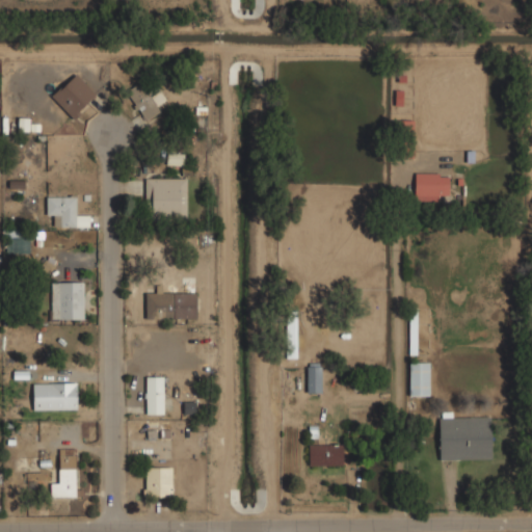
[(91,98),(85,91),(89,88),(74,73),(50,96),(71,117),(91,98)]
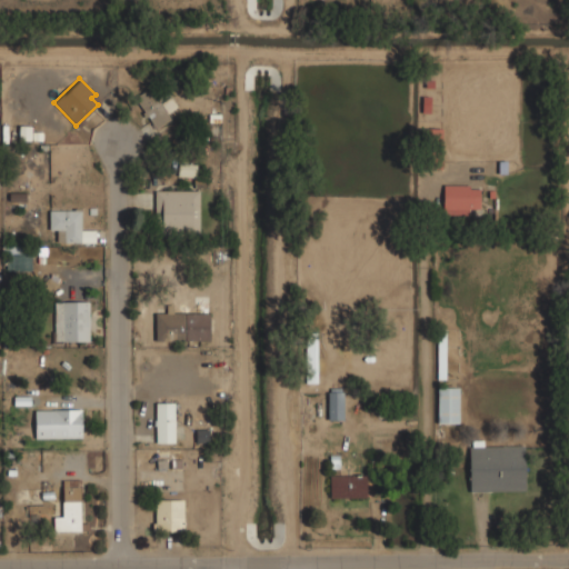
[(143,88),(132,111),(163,125),(175,102),(143,88)]
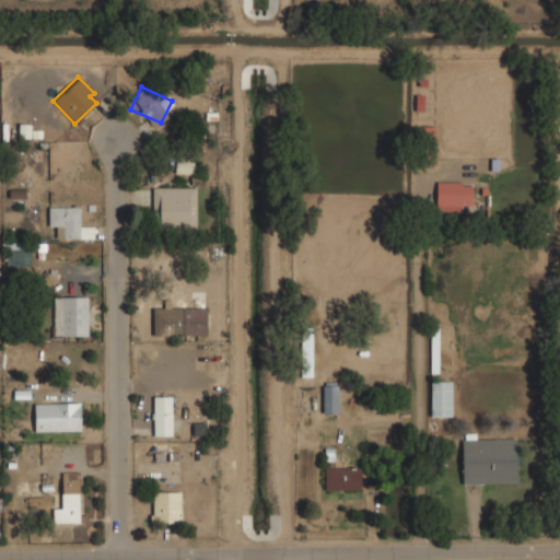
[(18,138),(39,138),(39,125),(18,125),(18,138)]
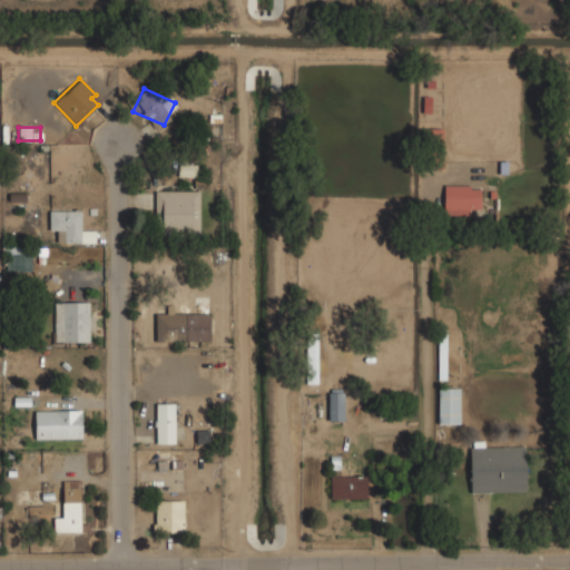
[(443,214),(480,214),(480,186),(443,186),(443,214)]
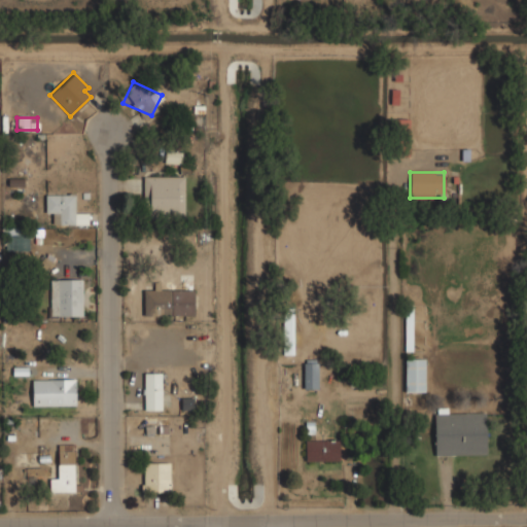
[(184,176),(145,176),(145,216),(184,216),(184,176)]
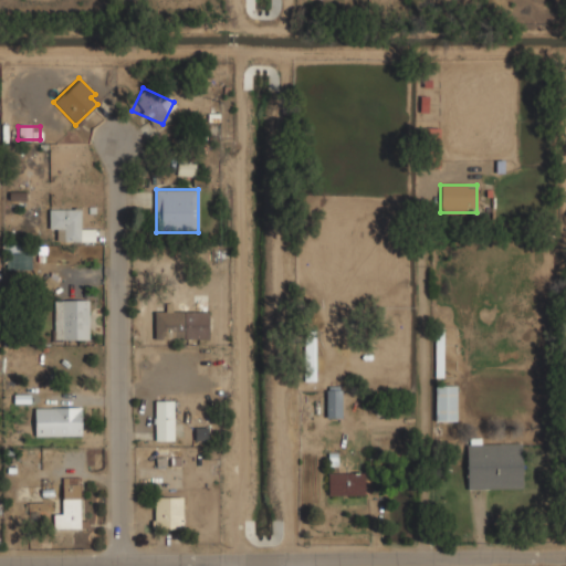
[(82,208),(49,208),(49,229),(59,229),(59,241),(94,241),(94,230),(82,230),(82,208)]
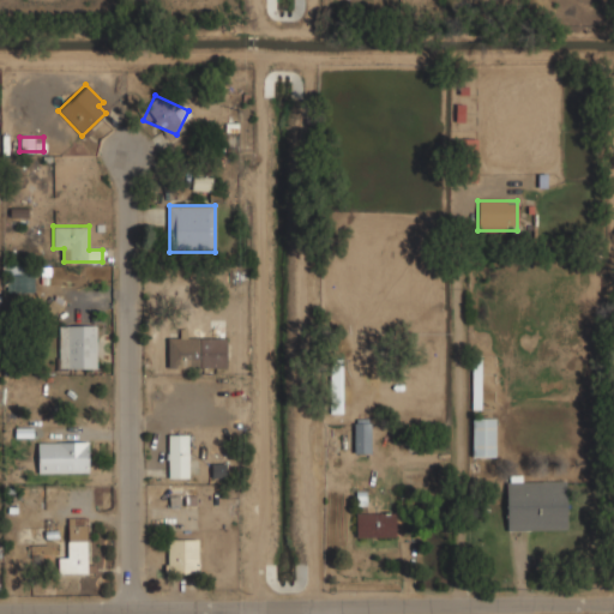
[(31,290),(31,265),(6,265),(6,290),(31,290)]
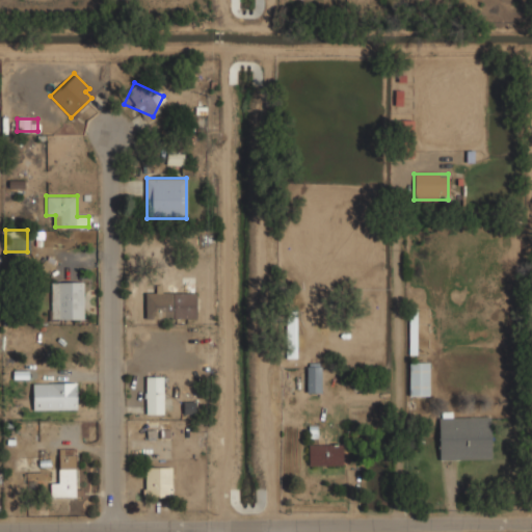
[(144,292),(144,320),(196,319),(195,275),(174,276),(174,292),(144,292)]
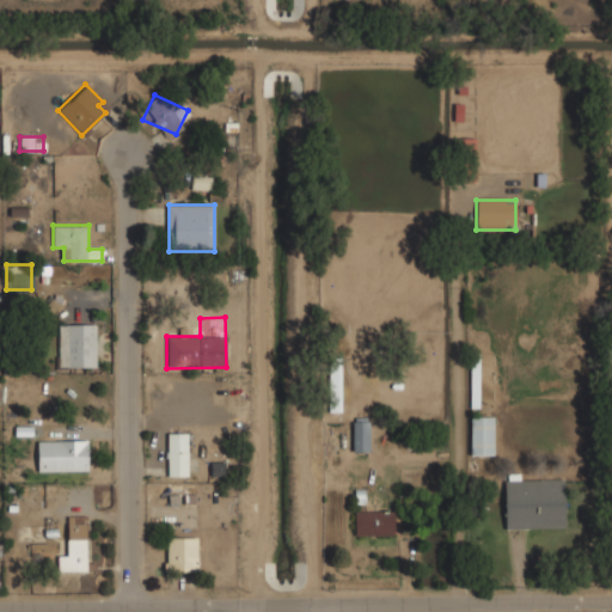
[(57,367),(95,367),(95,323),(57,323),(57,367)]
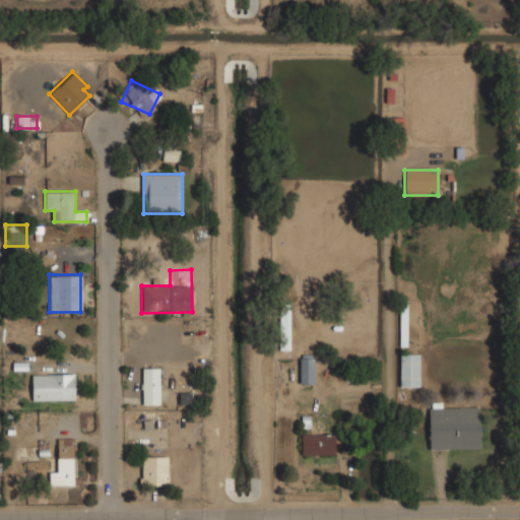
[(288,349),(288,309),(279,309),(279,349),(288,349)]
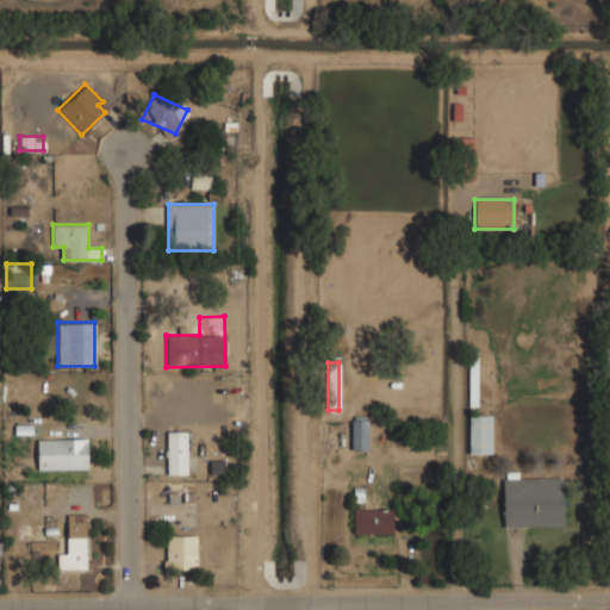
[(468,454),(491,454),(491,415),(468,415),(468,454)]
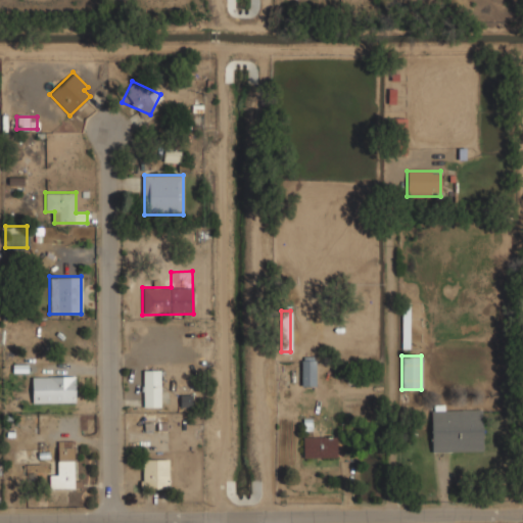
[(300,357),(300,386),(316,386),(316,357),(300,357)]
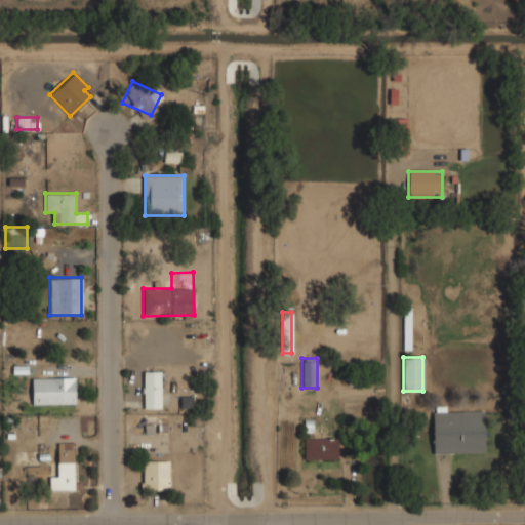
[(161,371),(142,371),(142,408),(161,408),(161,371)]
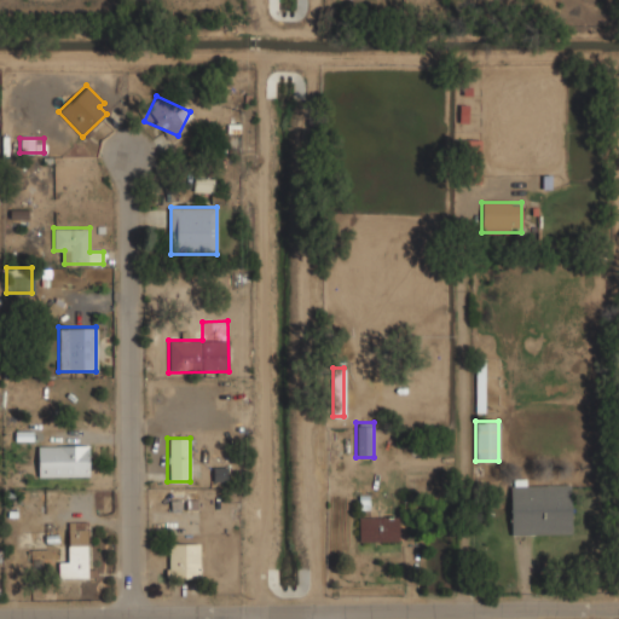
[(36,476),(90,476),(90,444),(36,444),(36,476)]
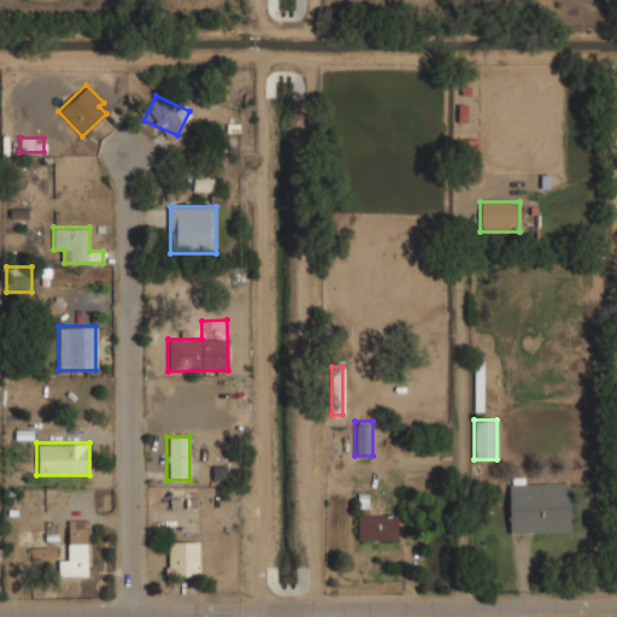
[(569,534),(569,481),(507,481),(507,534),(569,534)]
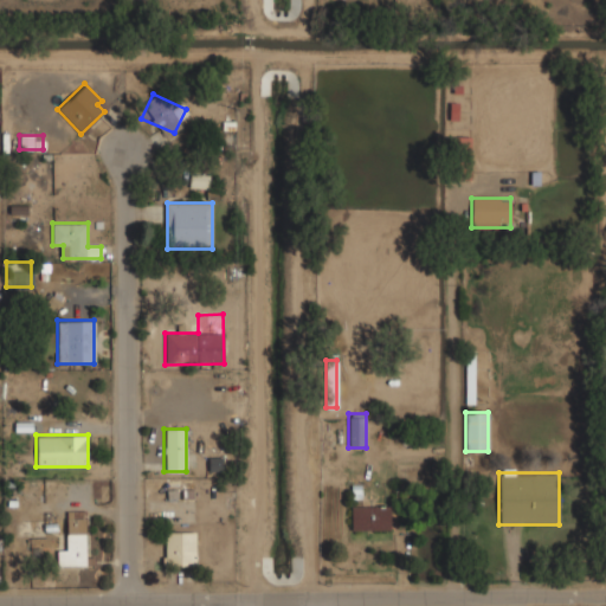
[(349,505),(349,530),(389,530),(389,505),(349,505)]
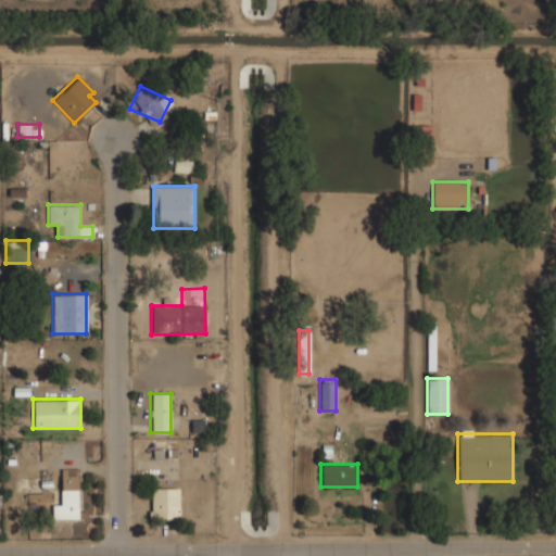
[(52,504),(52,519),(79,519),(79,474),(61,474),(61,504),(52,504)]
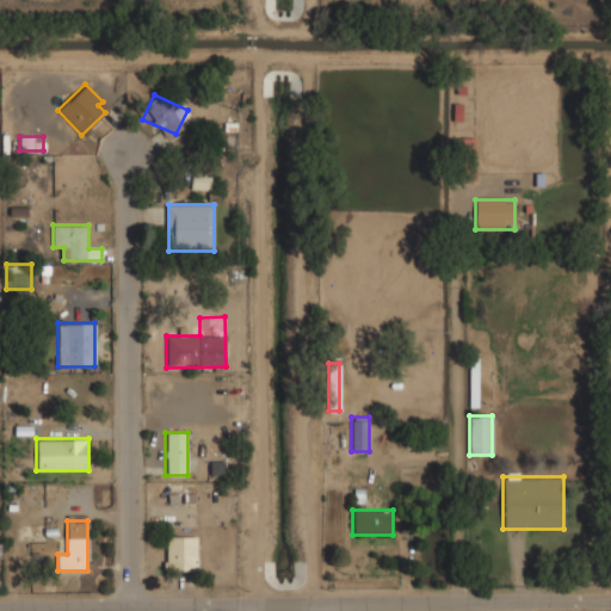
[(197,536),(165,536),(165,571),(197,571),(197,536)]
